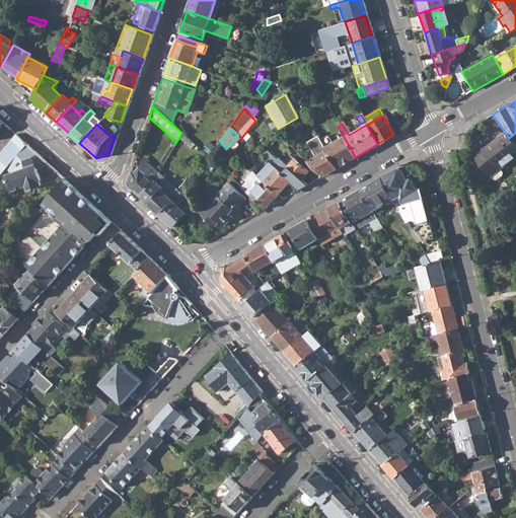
[(273,132),(281,139),(285,136),(278,129),(273,132)]
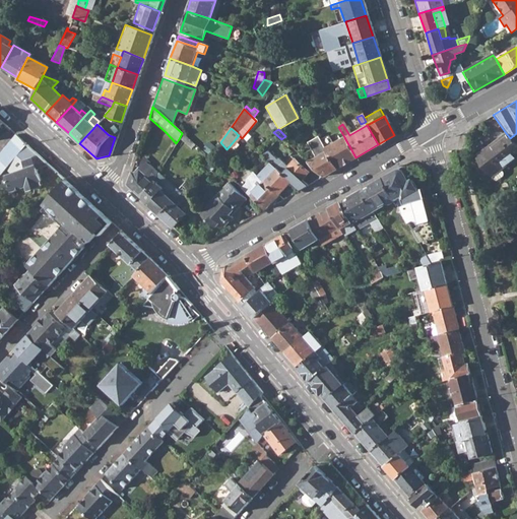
[(179,139),(190,149),(194,145),(182,133),(179,139)]
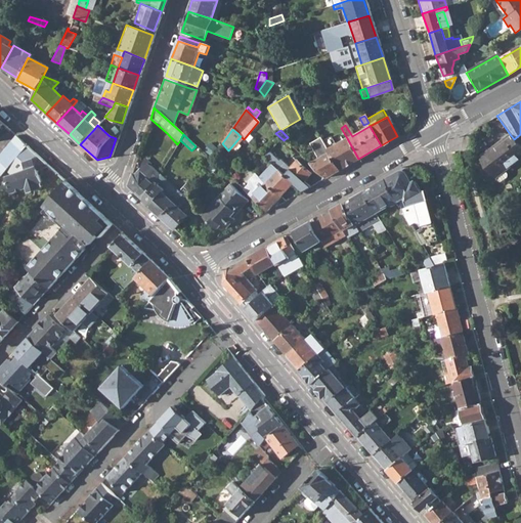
[(520,148),(514,139),(510,134),(477,158),(492,179),(520,158),(520,148)]
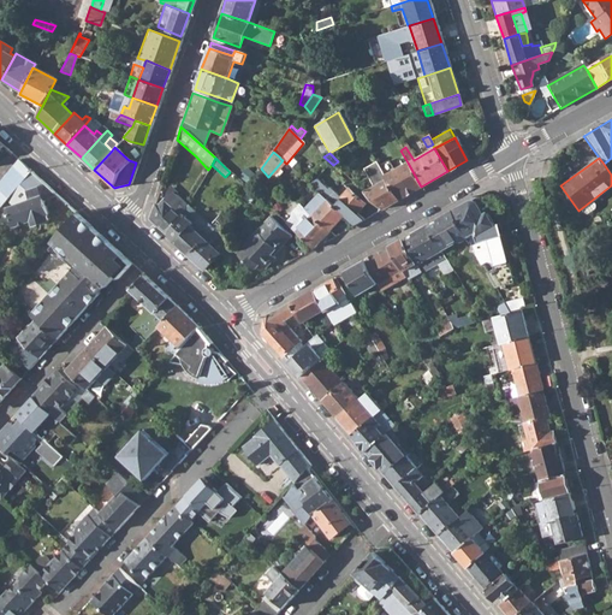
[(5,173),(12,178),(23,166),(16,160),(5,173)]
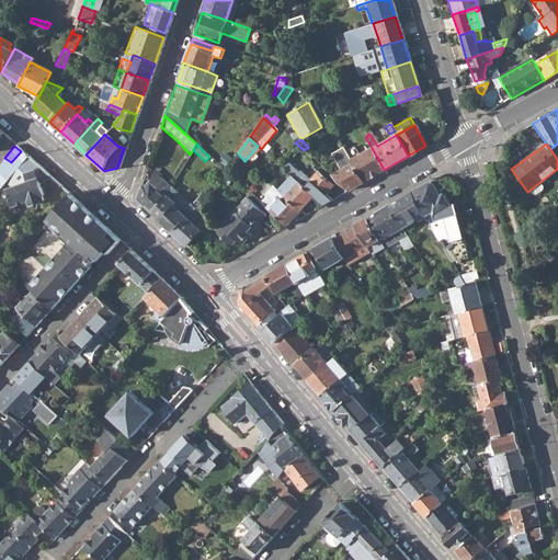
[(330,175),(348,191),(362,183),(351,164),(349,160),(342,148),(330,155),(339,171),(330,175)]
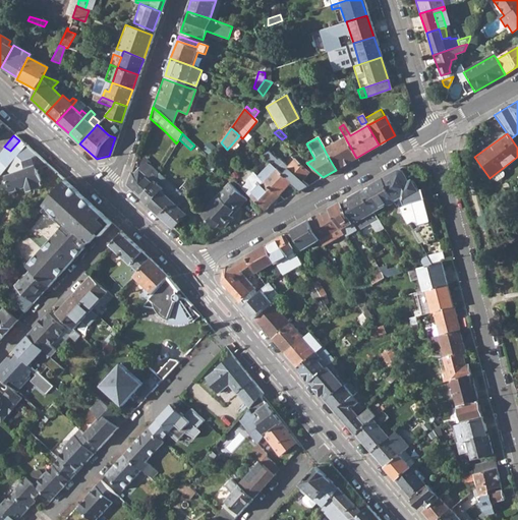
[(326,153),(336,170),(356,158),(345,137),(324,149),(326,153)]
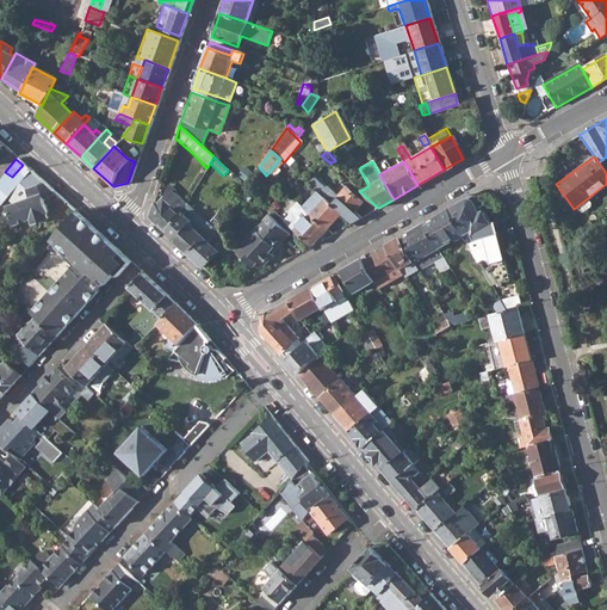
[(12,177),(18,182),(19,180),(28,171),(23,165),(12,177)]
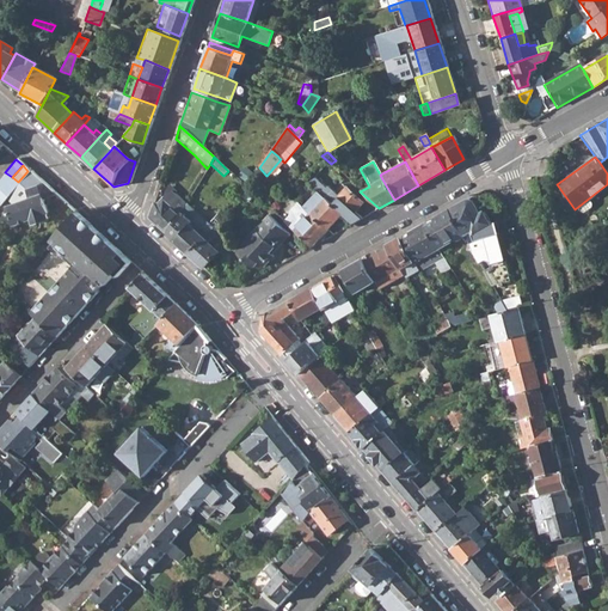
[(62,202),(28,171),(19,181),(28,189),(24,190),(28,199),(5,207),(12,226),(28,220),(29,225),(45,219),(44,214),(45,213),(44,208),(62,202)]
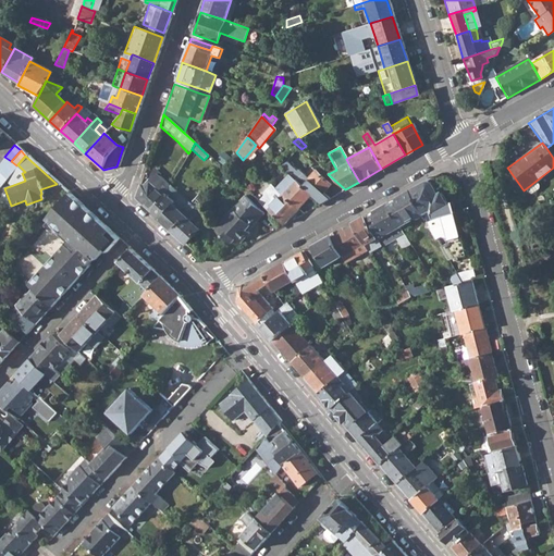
[(0,165),(11,173),(16,165),(11,161),(4,157),(3,160),(0,163),(0,165)]
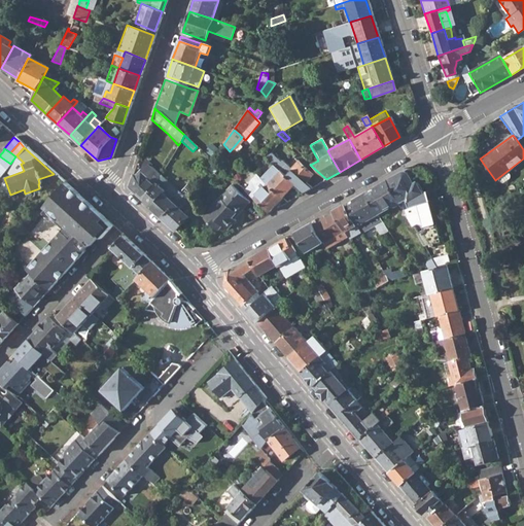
[(270,152),(265,158),(268,161),(273,166),(279,172),(281,174),(293,185),(303,194),(310,188),(305,183),(311,175),(293,159),(285,168),(270,152)]
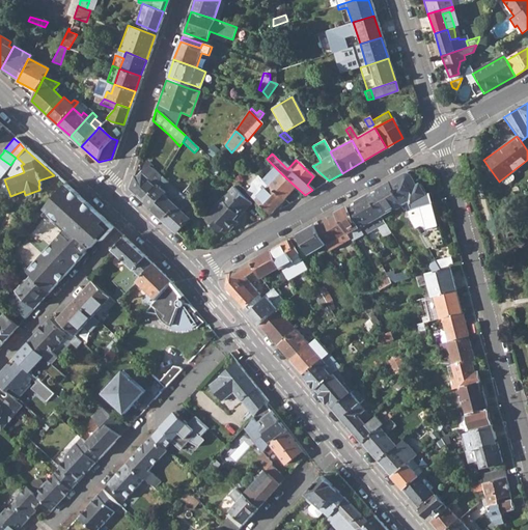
[(0,168),(4,172),(10,165),(0,158),(0,168)]
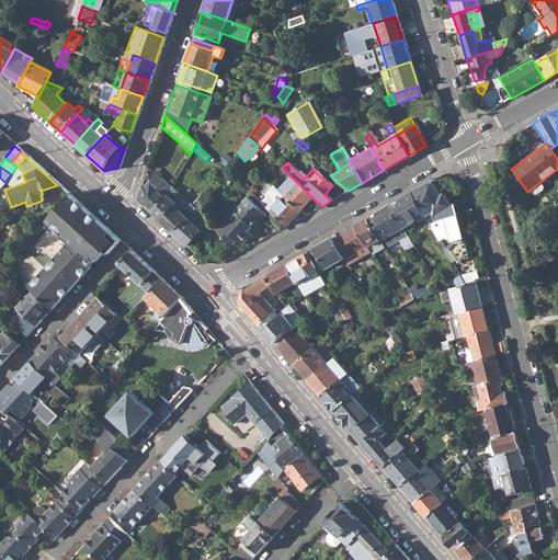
[(221,180),(227,185),(234,179),(228,173),(221,180)]
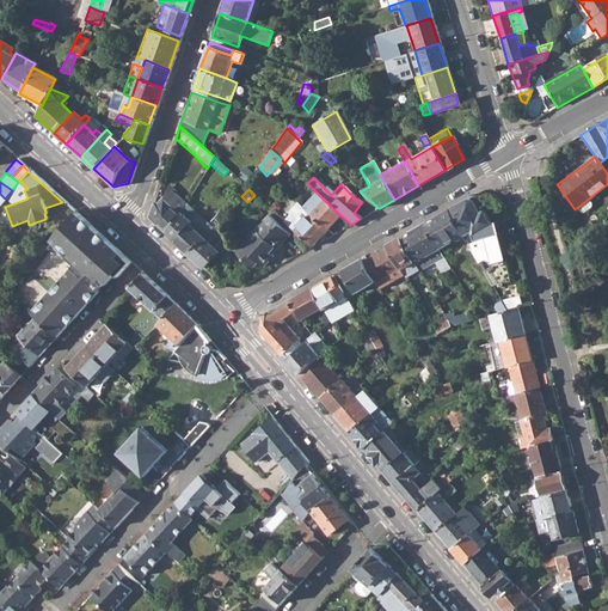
[(324,200),(317,193),(302,208),(308,213),(326,230),(341,215),(326,202),(324,200)]
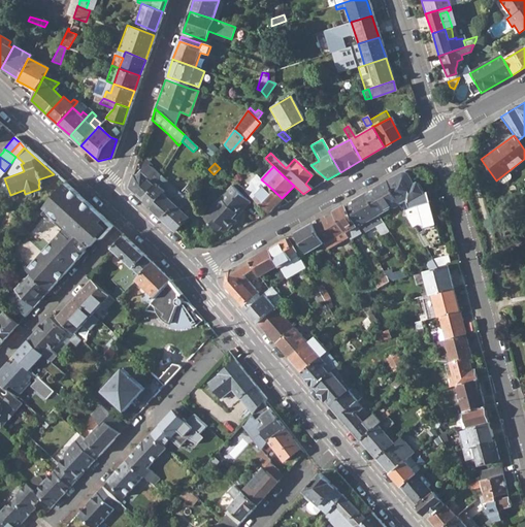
[(142,202),(155,183),(158,178),(159,175),(150,167),(144,173),(140,170),(135,176),(132,173),(127,188),(142,202)]
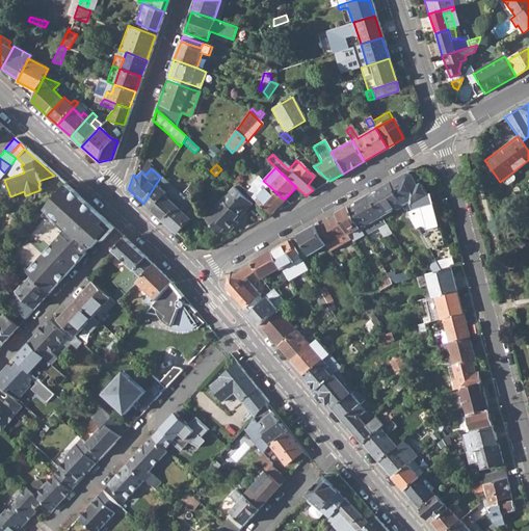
[(410,204),(425,195),(419,185),(415,186),(408,175),(405,174),(389,183),(401,204),(405,212),(408,211),(412,209),(410,204)]
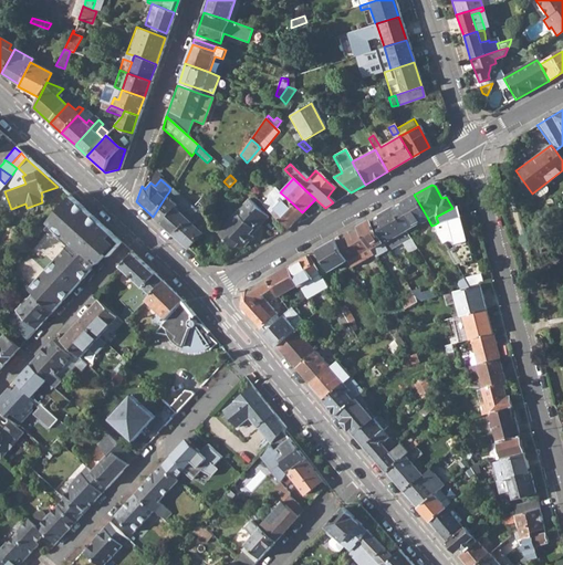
[(262,205),(288,229),(302,212),(285,197),(280,192),(274,187),(267,196),(267,200),(262,205)]
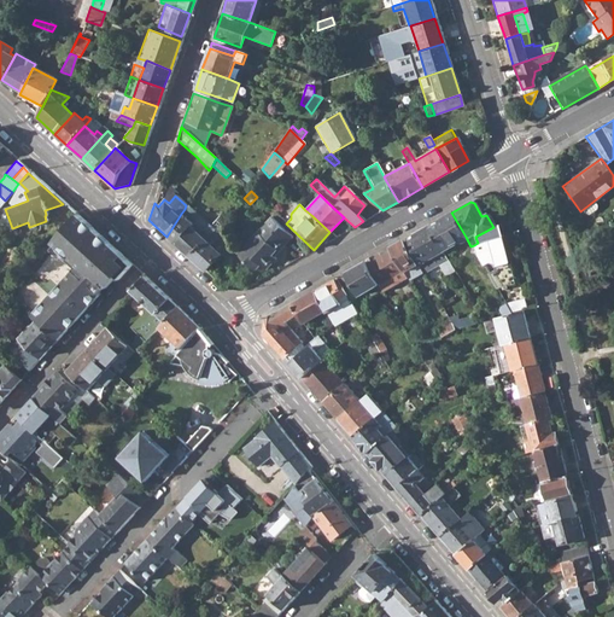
[(188,256),(204,239),(210,233),(212,232),(212,231),(209,227),(186,205),(185,209),(181,214),(167,237),(174,243),(188,256)]
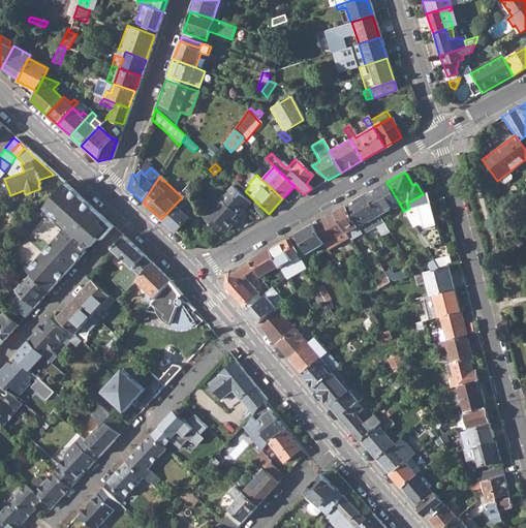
[(377,214),(399,203),(387,182),(377,187),(378,190),(367,196),(377,214)]
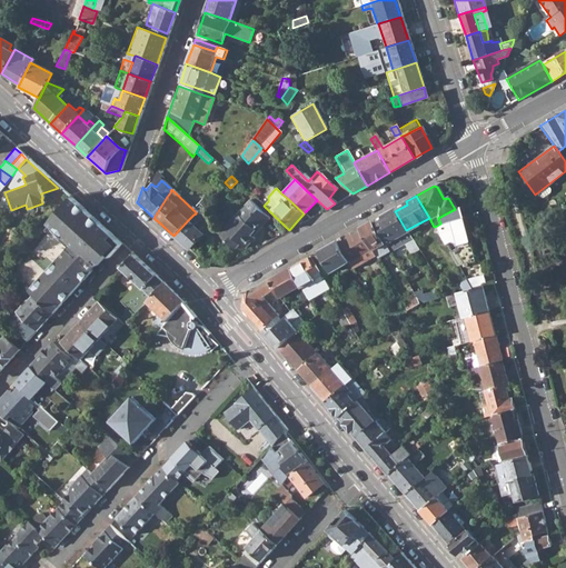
[(119,243),(69,198),(53,217),(5,273),(31,296),(36,300),(51,312),(88,272),(86,270),(92,263),(95,266),(105,255),(107,258),(119,243)]
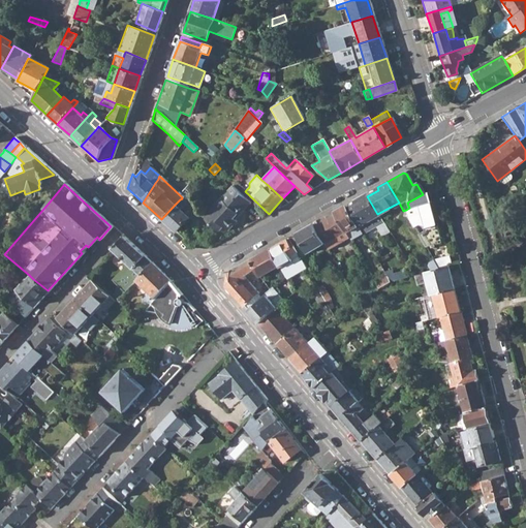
[(187,185),(179,194),(182,197),(187,192),(190,188),(187,185)]
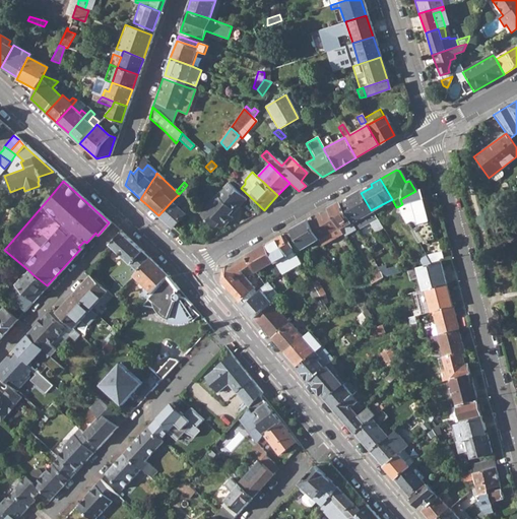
[(199,213),(214,226),(217,221),(222,226),(232,217),(230,216),(245,199),(229,183),(199,213)]
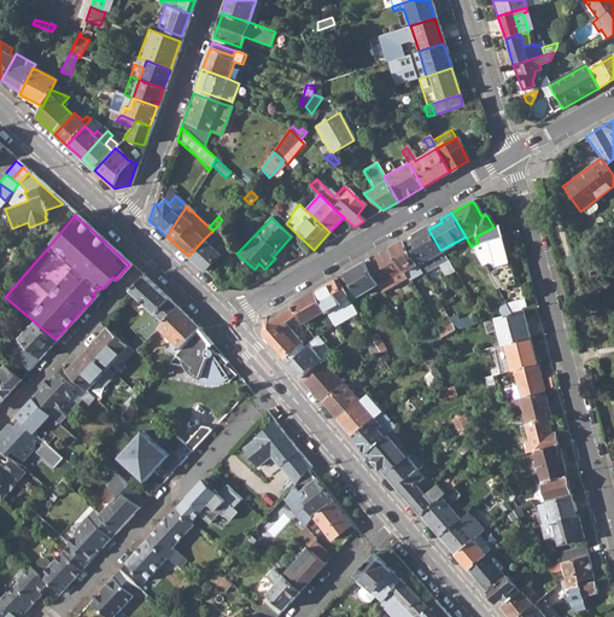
[(212,232),(216,236),(222,230),(218,225),(212,231),(212,232)]
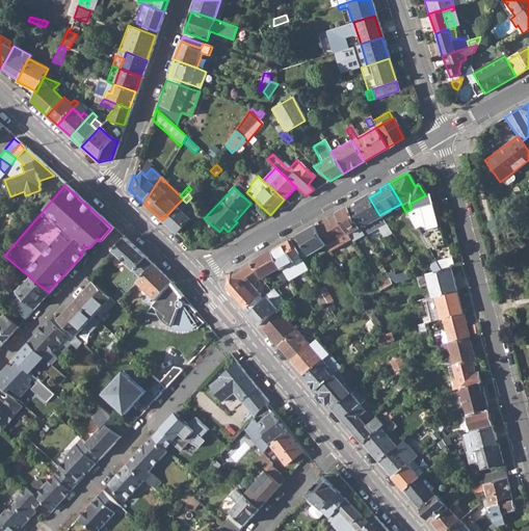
[(379,215),(369,197),(368,194),(355,202),(356,204),(347,209),(358,228),(362,234),(363,236),(384,224),(379,215)]
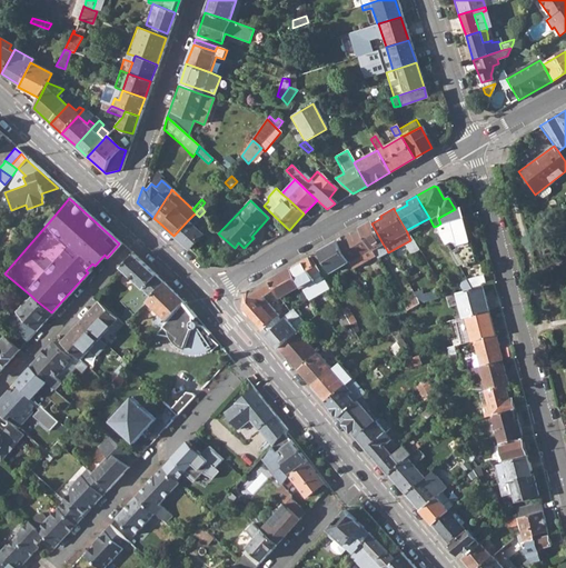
[(455,209),(438,218),(440,223),(444,222),(463,218),(459,208),(455,209)]
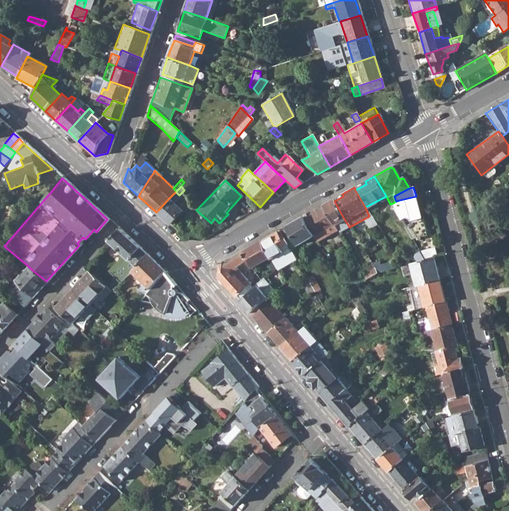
[(182,210),(181,210),(176,205),(172,201),(178,195),(179,195),(176,192),(174,193),(169,198),(156,212),(169,224),(182,210)]
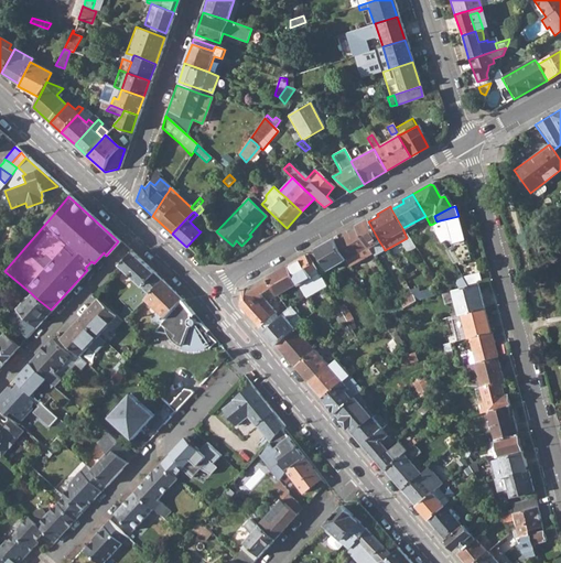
[(457,262),(459,266),(463,263),(462,261),(471,259),(459,216),(440,220),(437,222),(433,224),(430,225),(441,244),(445,241),(450,241),(451,245),(449,249),(444,250),(452,264),(457,262)]
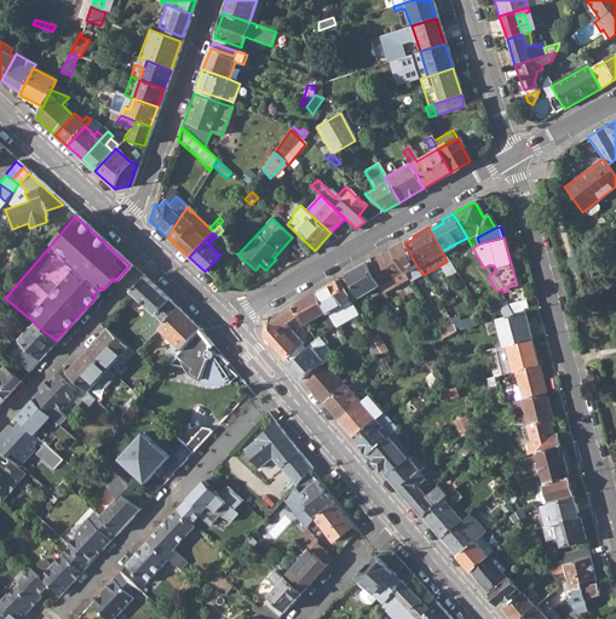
[(391,251),(403,271),(414,267),(416,273),(418,275),(421,273),(416,265),(404,244),(403,241),(390,248),(391,251)]
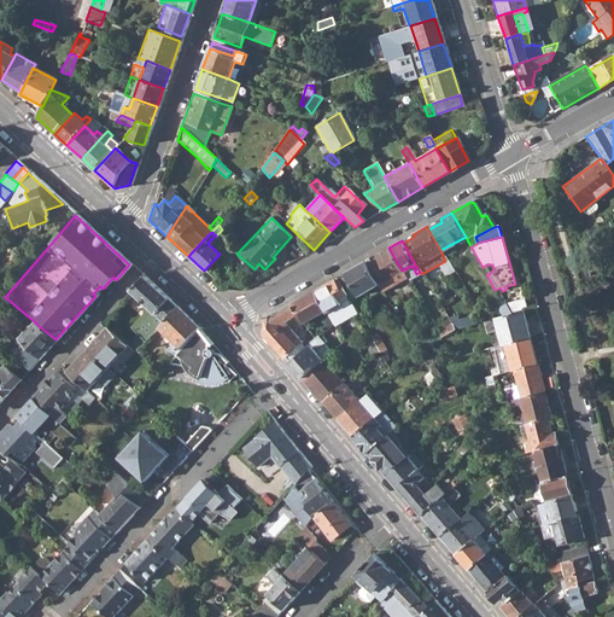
[(402,271),(390,250),(376,258),(375,256),(364,262),(376,285),(398,273),(399,275),(403,273),(402,271)]
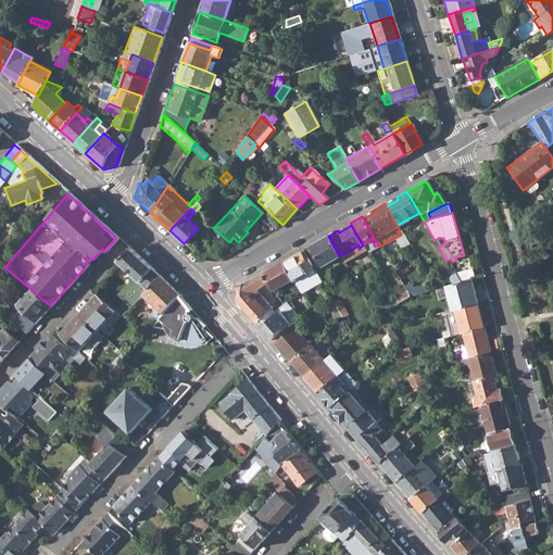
[(311,246),(322,265),(339,256),(328,236),(311,246)]
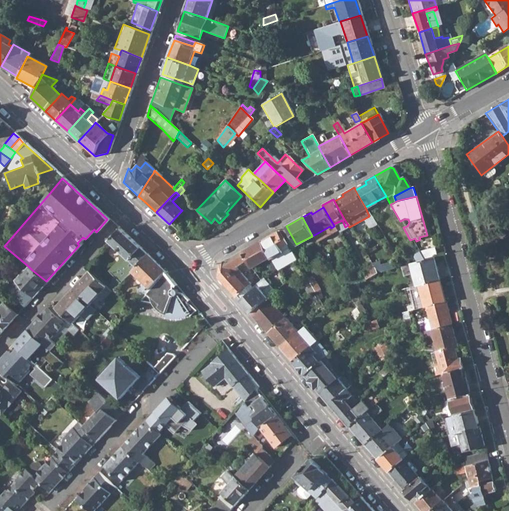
[(336,230),(344,225),(342,220),(333,224),(334,226),(336,230)]
